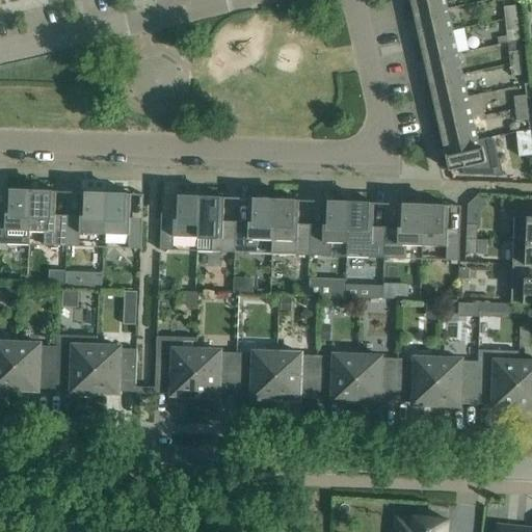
[(447,8),(444,0),(410,0),(415,16),(447,8)]
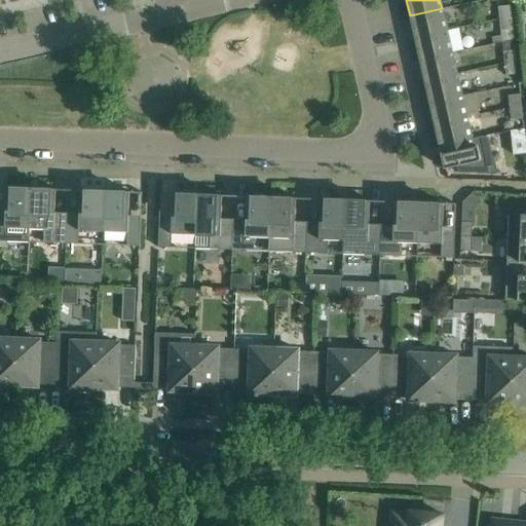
[(499,19),(512,17),(510,5),(498,7),(499,19)]
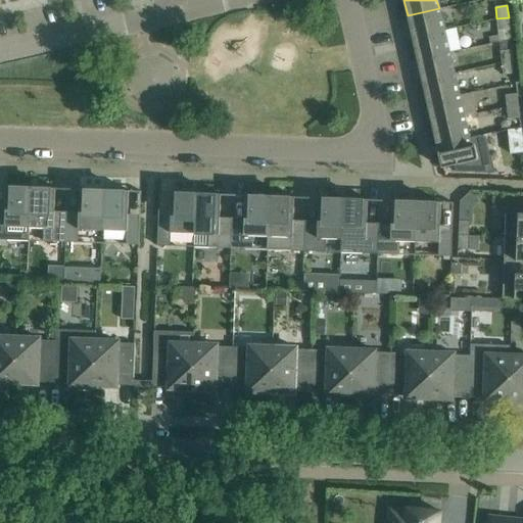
[(439,8),(408,15),(412,37),(444,30),(439,8)]
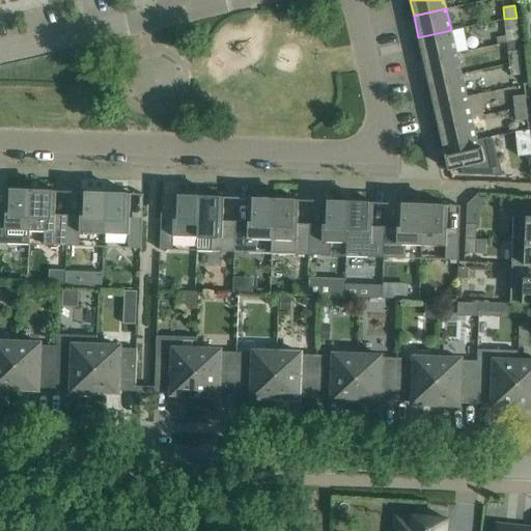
[(516,18),(504,19),(507,43),(519,42),(516,18)]
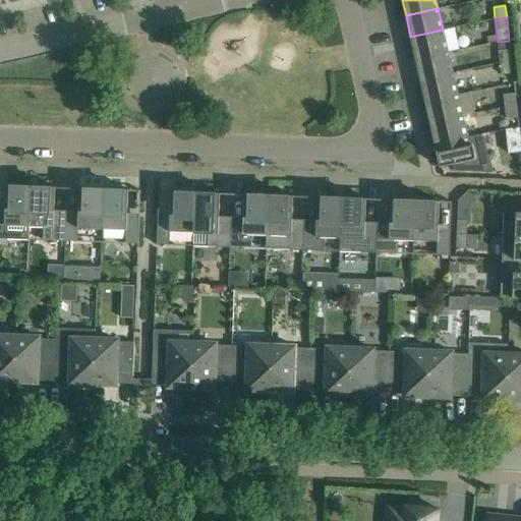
[(443,30),(410,37),(415,58),(447,52),(443,30)]
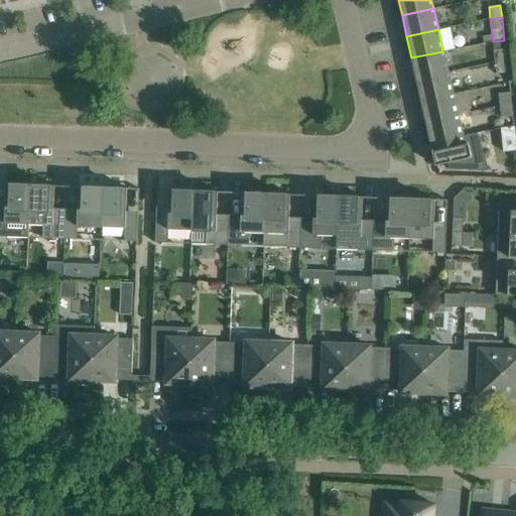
[(495,61),(507,60),(505,48),(494,50),(495,61)]
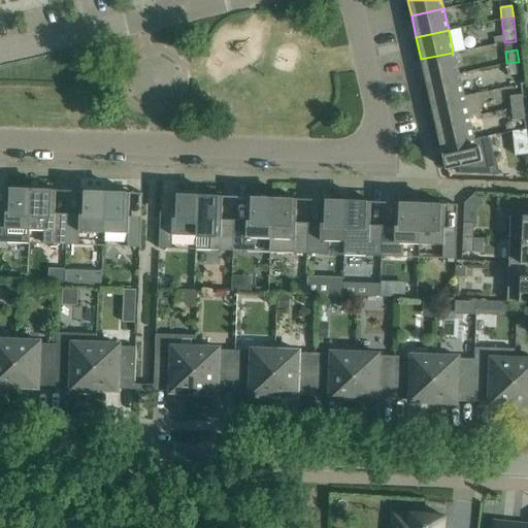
[(453,53),(421,59),(426,81),(458,74),(453,53)]
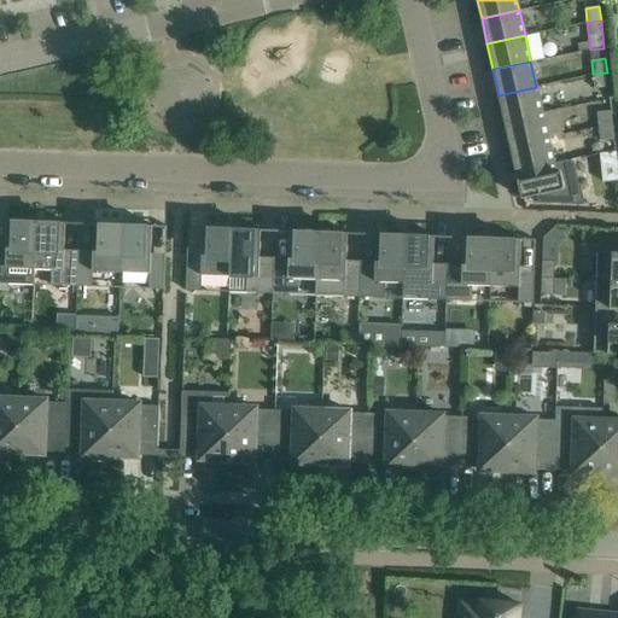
[(608,87),(607,73),(593,74),(594,88),(608,87)]
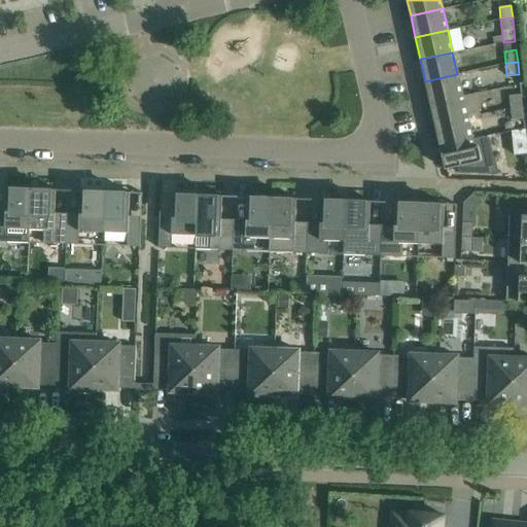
[(462,96),(457,74),(425,81),(430,103),(462,96)]
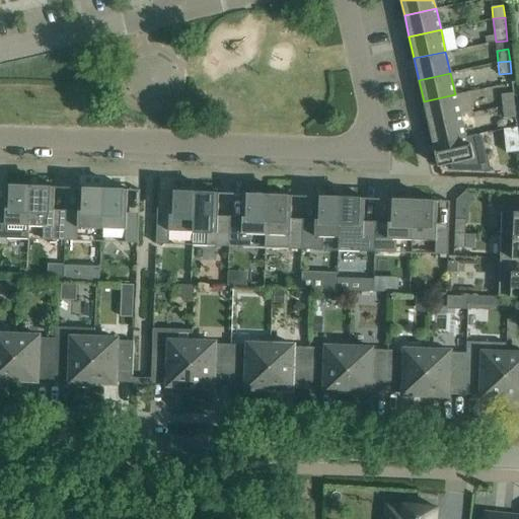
[(503,106),(514,104),(513,93),(502,94),(503,106)]
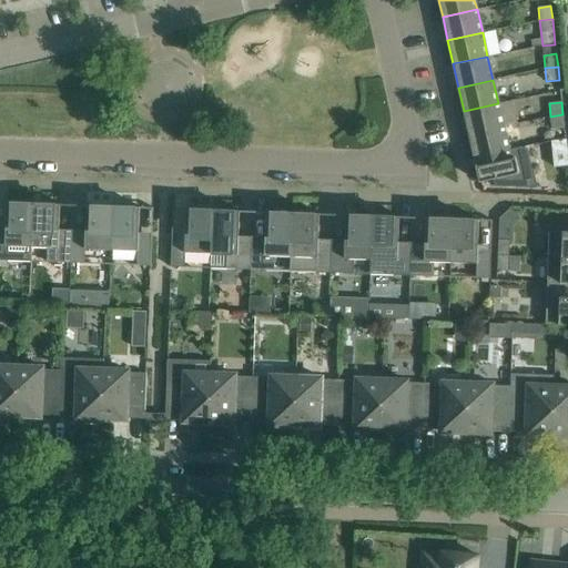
[(504,127),(498,103),(464,111),(469,134),(504,127)]
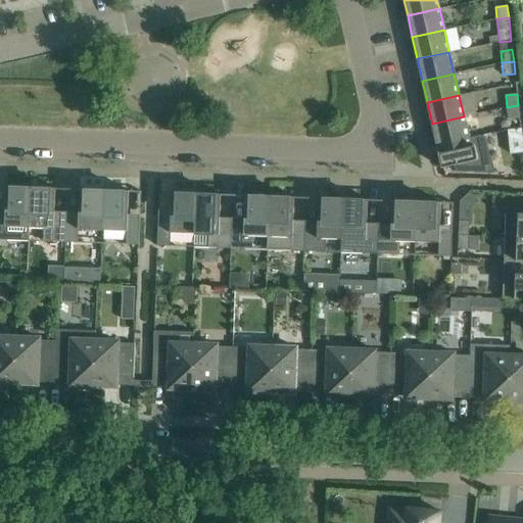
[(518,105),(507,107),(508,119),(520,117),(518,105)]
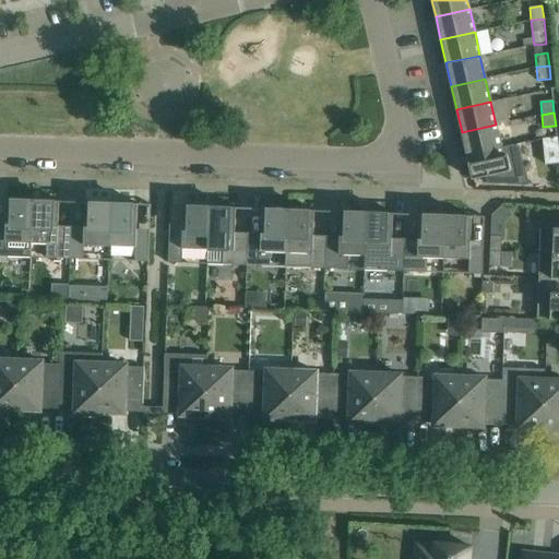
[(500,147),(496,125),(462,132),(466,155),(500,147)]
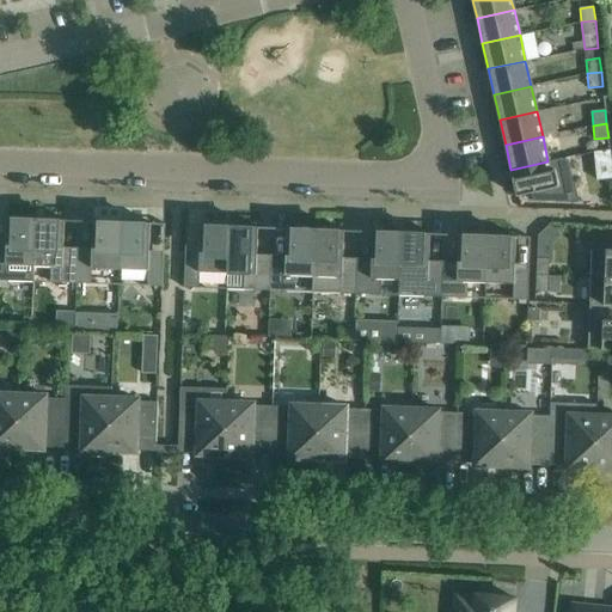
[(597,151),(598,163),(611,161),(611,160),(611,150),(597,151)]
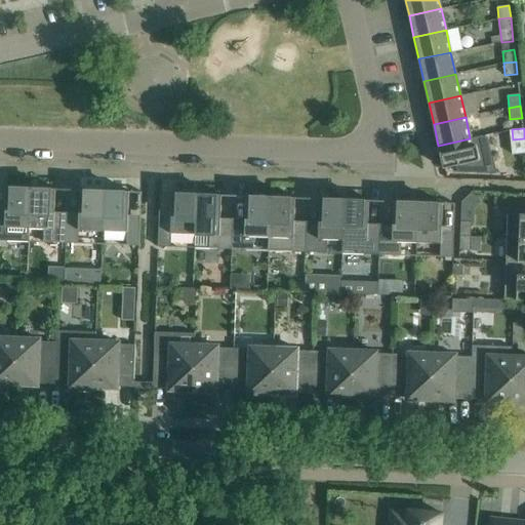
[(483,135),(470,138),(438,146),(443,168),(456,165),(457,171),(457,172),(496,173),(493,156),(487,157),(483,135)]
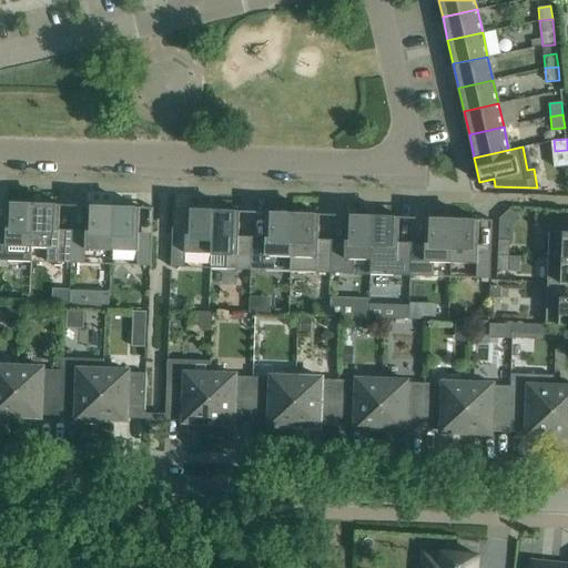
[(0,232),(0,260),(31,262),(31,247),(33,203),(6,202),(6,203),(7,203),(6,233),(0,232)]
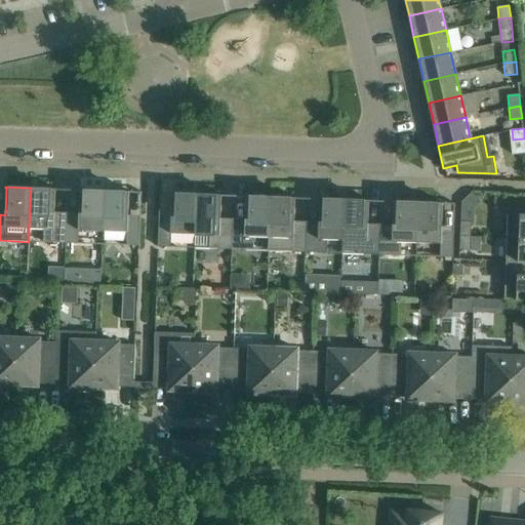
[(55,189),(31,188),(29,229),(53,229),(53,243),(66,243),(67,217),(54,216),(55,190),(55,189)]
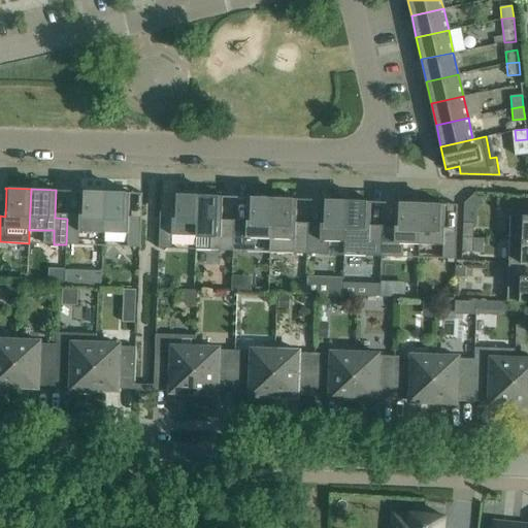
[(67,219),(66,244),(78,244),(79,231),(103,232),(105,192),(79,191),(79,192),(80,192),(79,219),(67,219)]
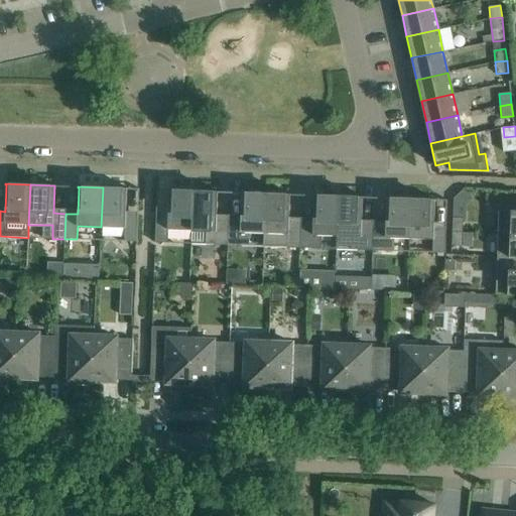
[(103,187),(101,227),(125,228),(124,241),(137,242),(138,217),(126,216),(127,189),(127,188),(103,187)]
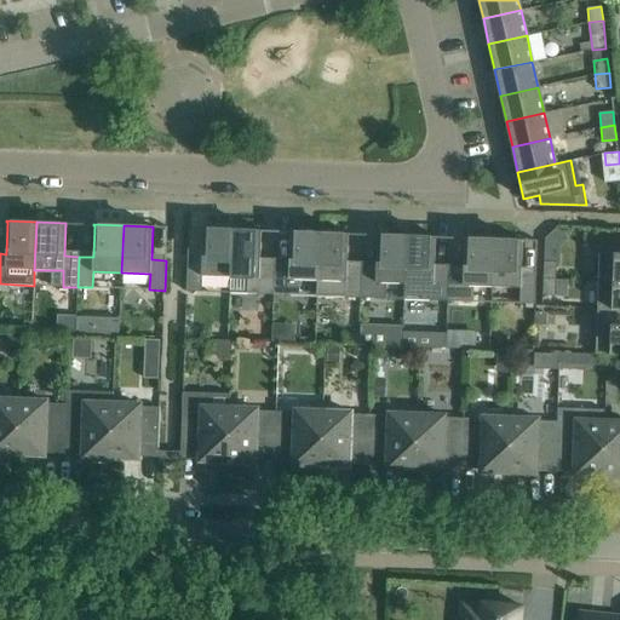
[(230,276),(233,229),(202,228),(202,229),(204,229),(202,262),(188,260),(187,291),(201,292),(202,276),(230,276)]
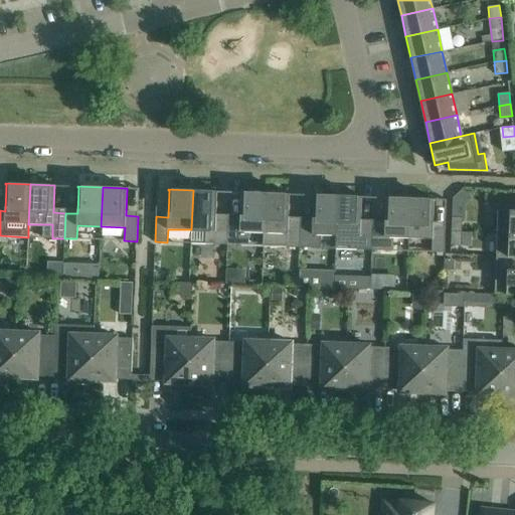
[(217,191),(193,190),(191,229),(211,230),(211,243),(227,244),(228,219),(216,218),(217,192),(217,191)]
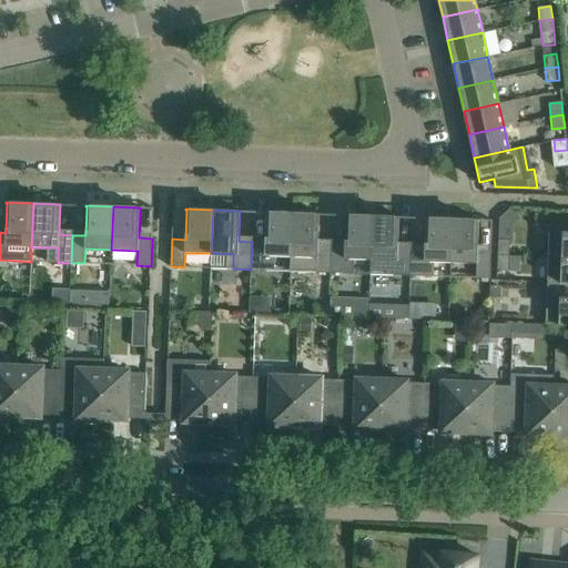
[(265,242),(252,242),(251,270),(274,271),(274,256),(291,256),(293,213),(265,212),(265,213),(266,213),(265,242)]
